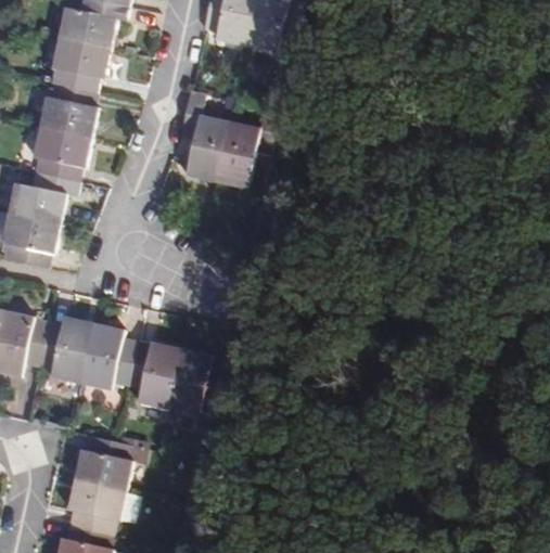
[(64,8),(58,37),(110,48),(115,20),(125,22),(128,5),(102,0),(69,0),(68,8),(64,8)]
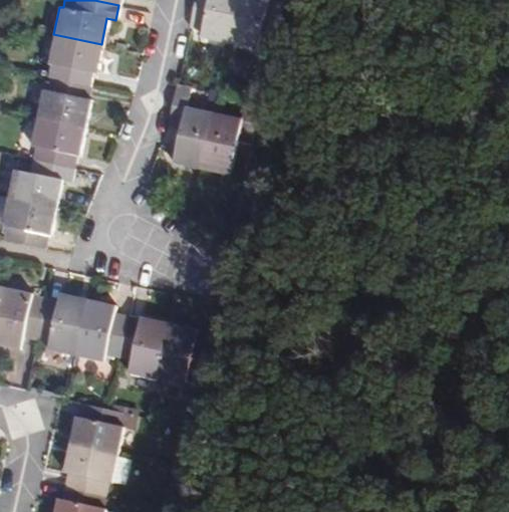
[(227,42),(236,0),(193,0),(187,26),(200,29),(199,36),(227,42)]
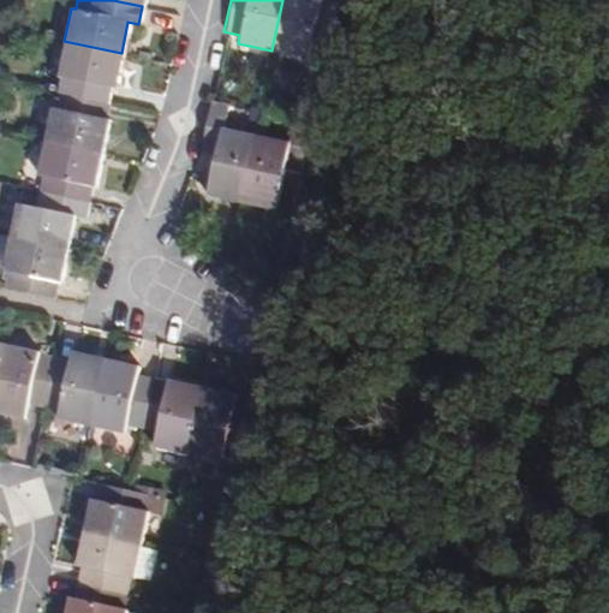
[(282,0),(272,51),(305,58),(306,49),(322,53),(333,4),(317,0),(282,0)]
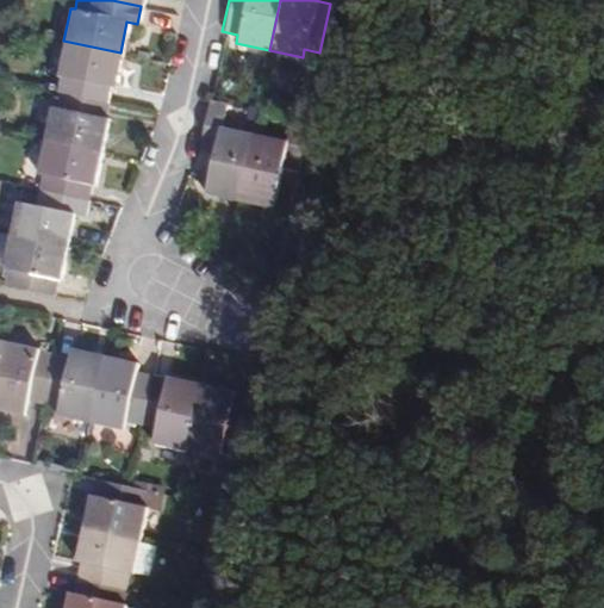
[(61,76),(57,91),(106,100),(110,86),(113,87),(120,53),(63,41),(56,75),(61,76)]
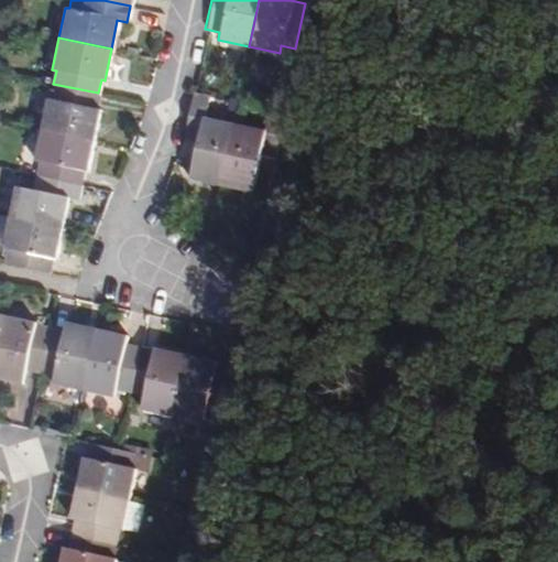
[(295,49),(281,45),(280,53),(294,56),(295,49)]
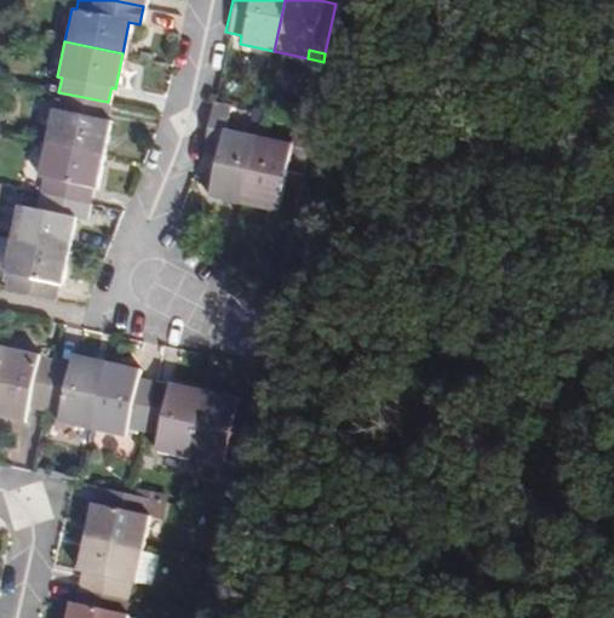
[(108,102),(58,92),(55,108),(51,107),(44,141),(101,153),(108,119),(104,119),(108,102)]
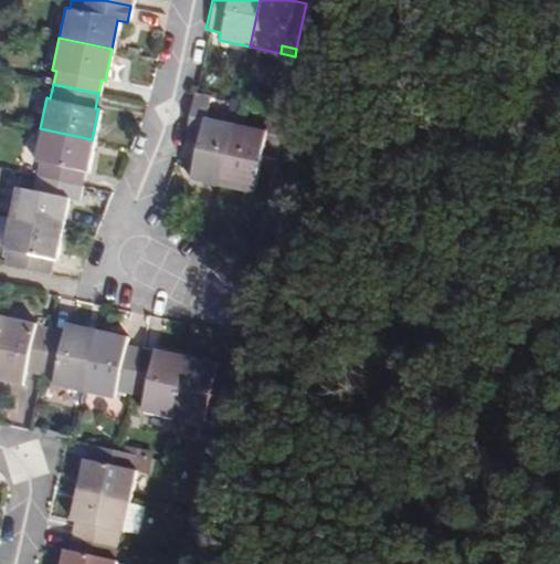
[(189,178),(219,185),(232,125),(203,118),(209,96),(191,92),(180,137),(197,141),(189,178)]
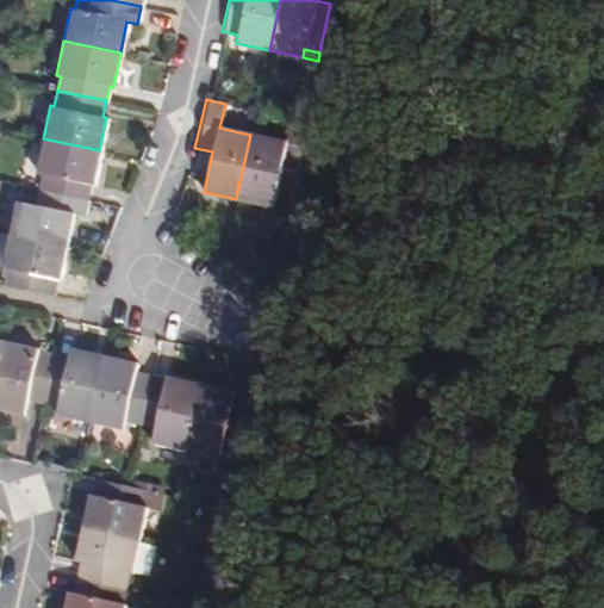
[(282,142),(250,135),(236,199),(271,206),(279,167),(294,171),(305,122),(287,118),(282,142)]
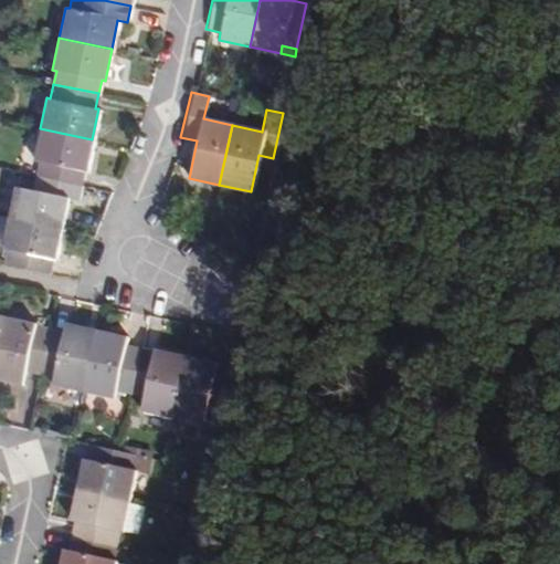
[(37,160),(34,175),(78,184),(82,170),(85,171),(92,139),(40,128),(33,160),(37,160)]
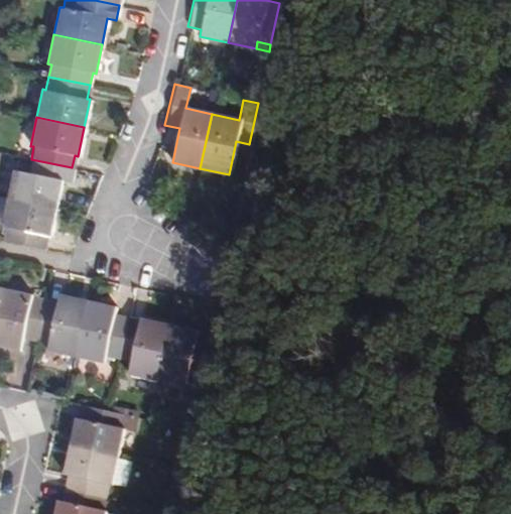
[(72,167),(31,159),(28,172),(13,169),(7,197),(55,207),(60,180),(69,182),(72,167)]
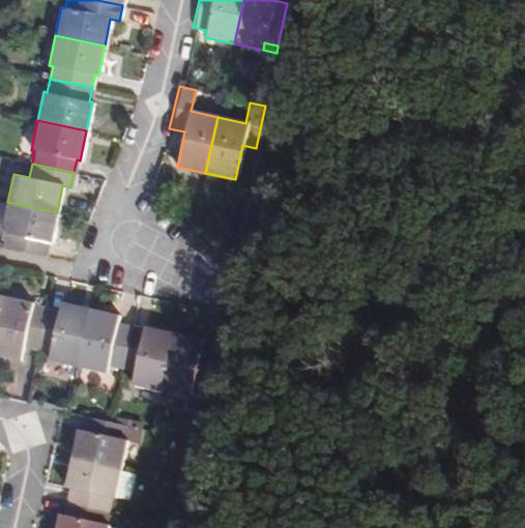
[(51,241),(57,212),(7,202),(2,231),(1,232),(4,233),(1,246),(45,256),(48,241),(51,241)]
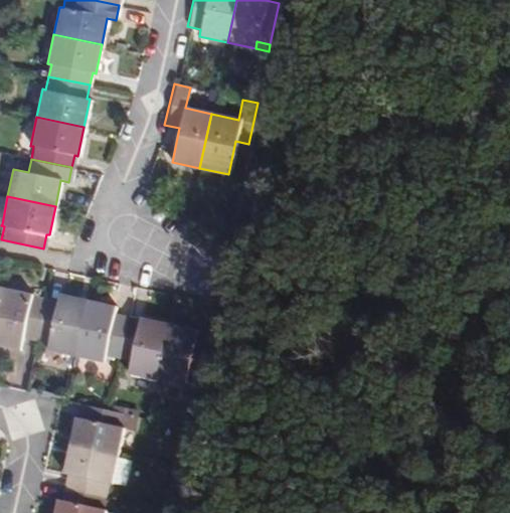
[(30,294),(2,288),(0,298),(0,345),(18,350),(21,336),(34,339),(43,298),(30,296),(30,294)]
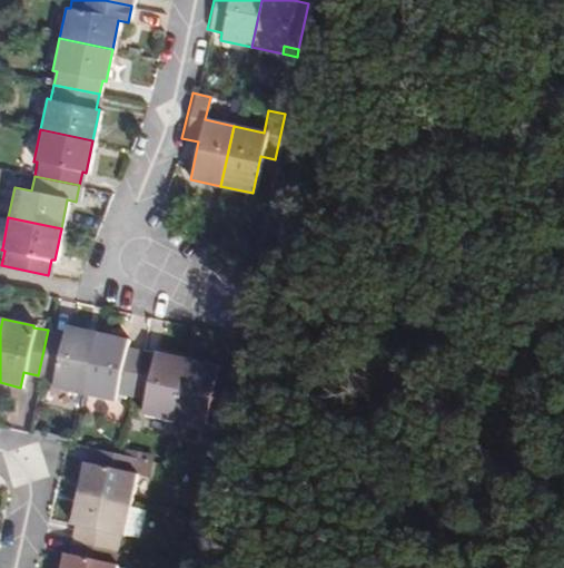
[(62,333),(48,330),(38,375),(52,379),(50,388),(81,394),(95,332),(63,325),(62,333)]
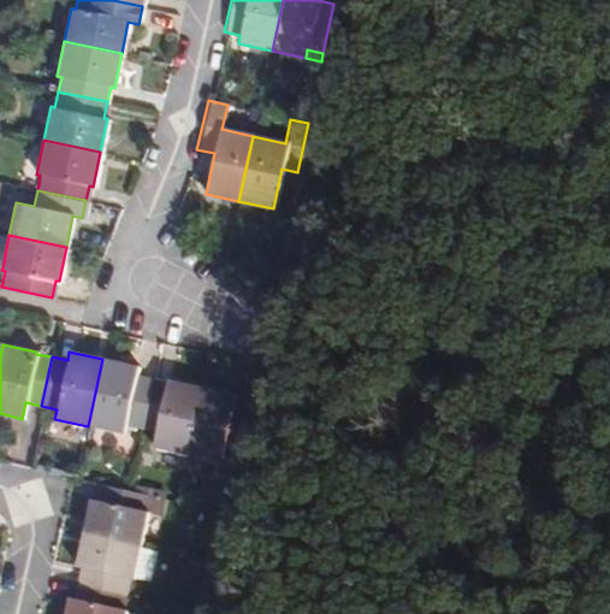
[(140,427),(150,378),(135,376),(136,366),(102,359),(88,426),(123,434),(124,424),(140,427)]
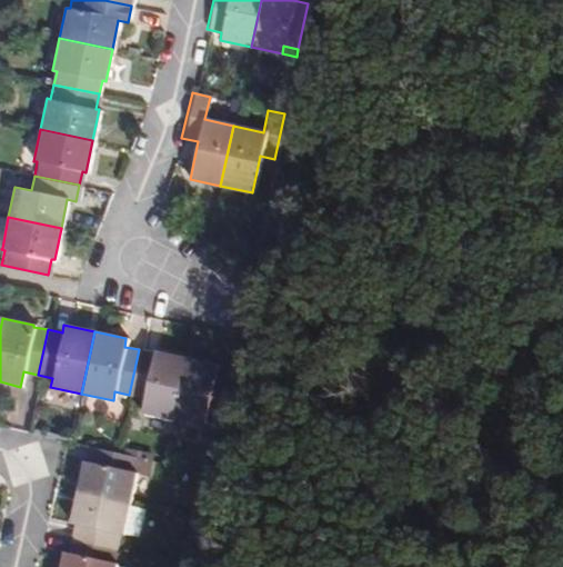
[(152,352),(139,349),(129,395),(143,398),(140,413),(171,419),(184,358),(153,351),(152,352)]
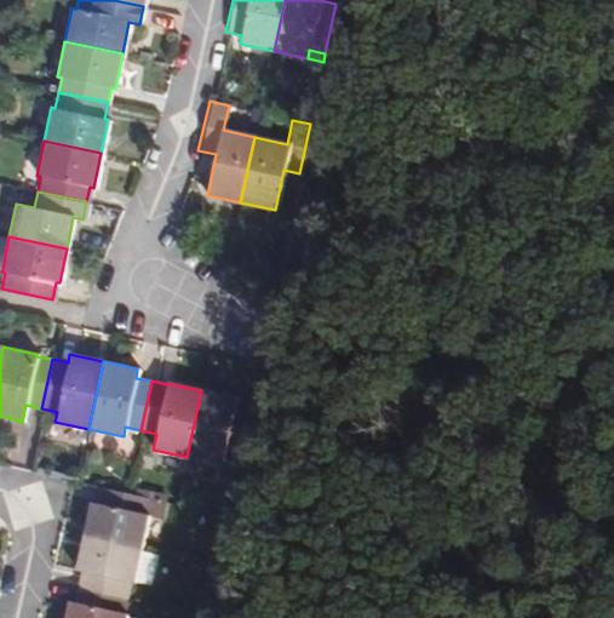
[(235,398),(201,390),(187,457),(221,464),(223,456),(239,458),(250,410),(233,406),(235,398)]
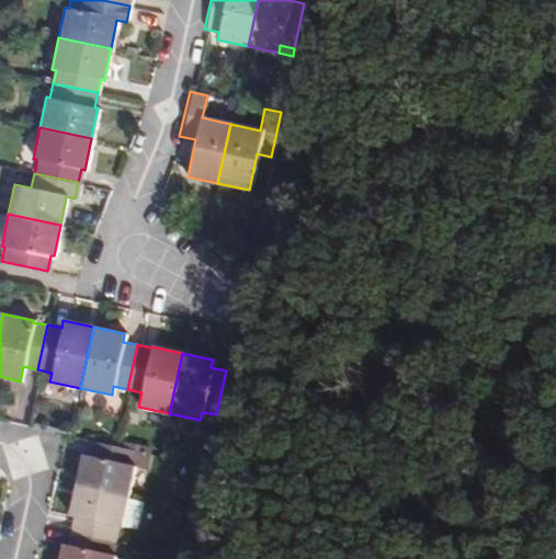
[(216,414),(202,412),(200,420),(215,423),(216,414)]
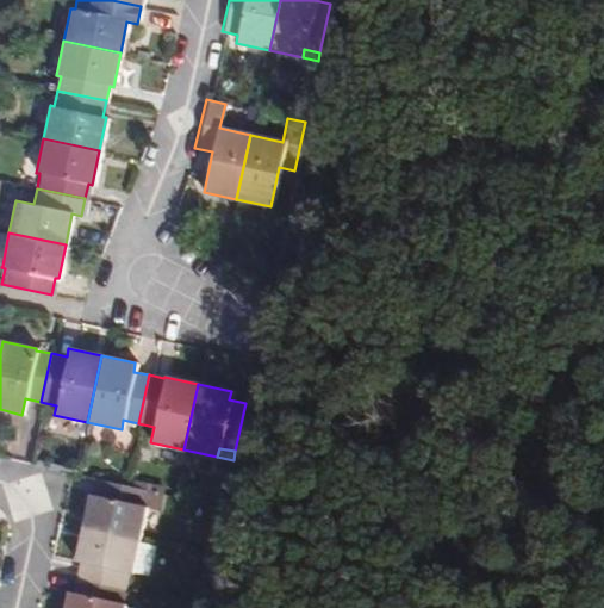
[(81,526),(137,538),(144,506),(143,506),(147,489),(125,484),(97,478),(93,495),(87,494),(81,526)]
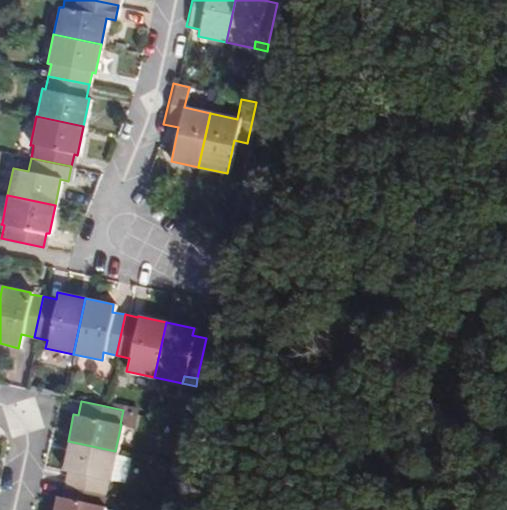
[(123,410),(135,413),(137,407),(124,404),(123,410)]
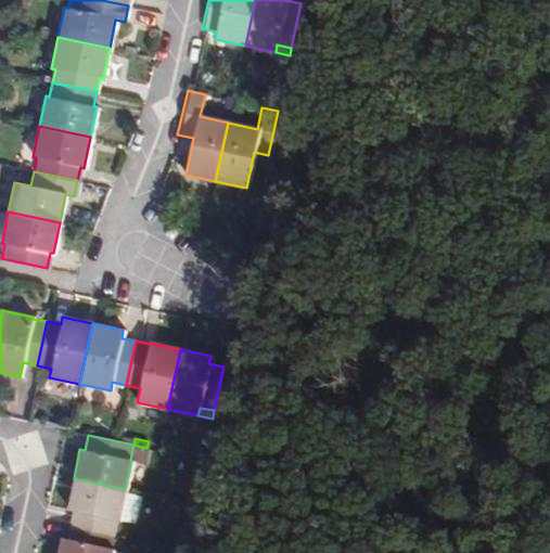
[(143,462),(146,448),(133,445),(130,460),(131,460),(143,462)]
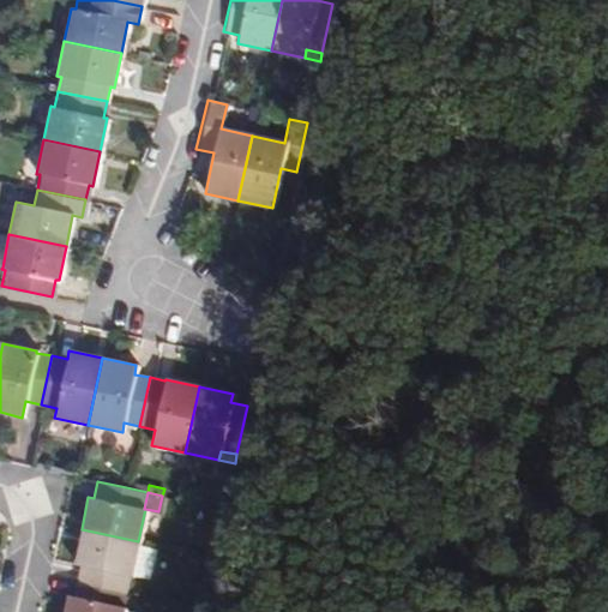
[(138,545),(138,541),(82,529),(74,564),(78,565),(74,580),(124,591),(126,575),(131,576),(138,545)]
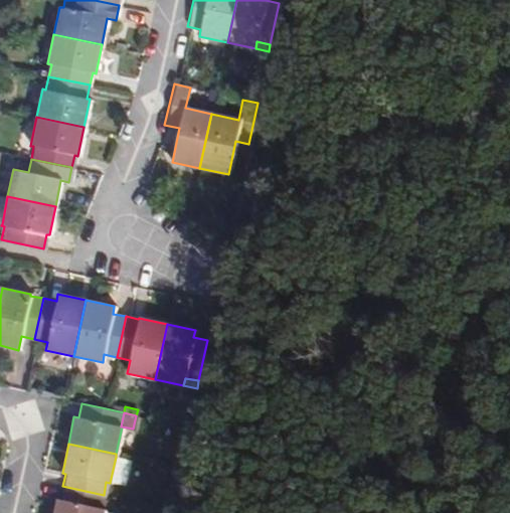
[(129,459),(116,457),(110,483),(124,486),(129,459)]
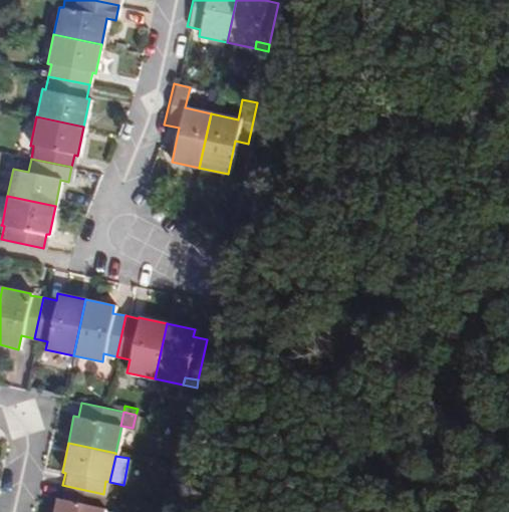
[(52,511),(102,511),(103,508),(100,507),(103,494),(62,485),(60,498),(56,498),(52,511)]
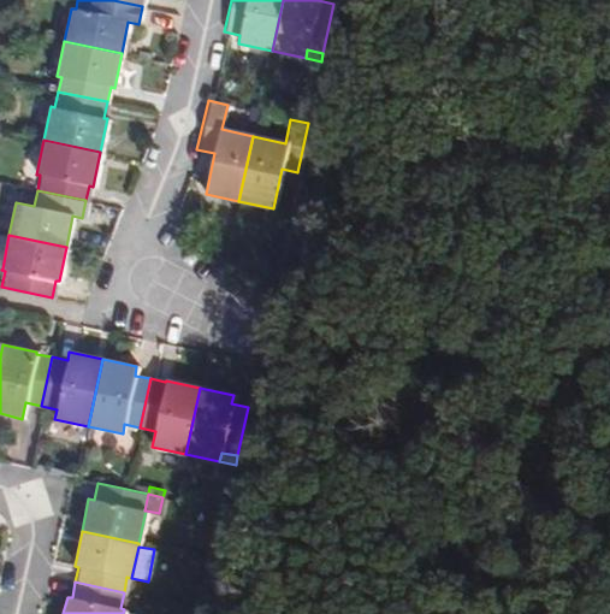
All buildings are outlined.
